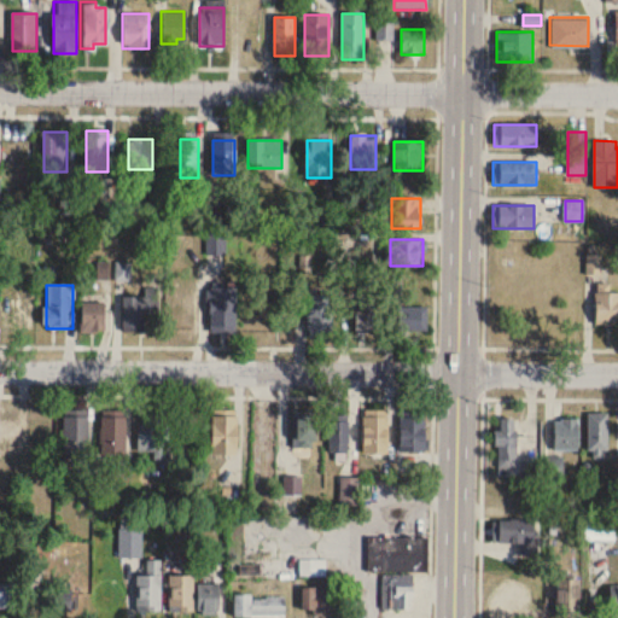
[(617,292),(610,293),(610,285),(595,285),(595,327),(617,326),(617,292)]
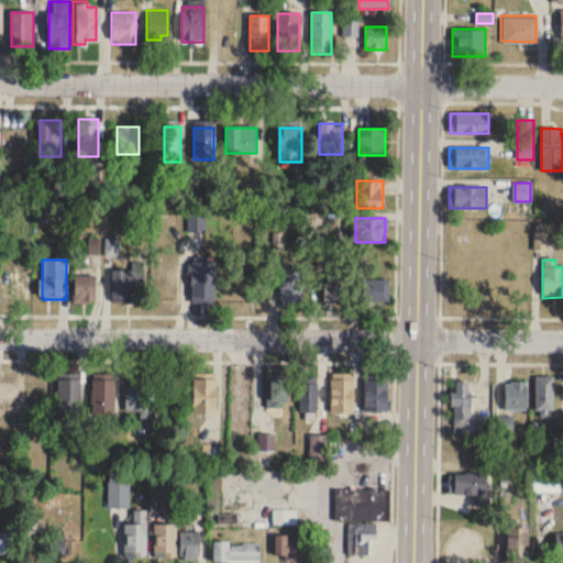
[(32,262),(11,262),(11,302),(32,302),(32,262)]
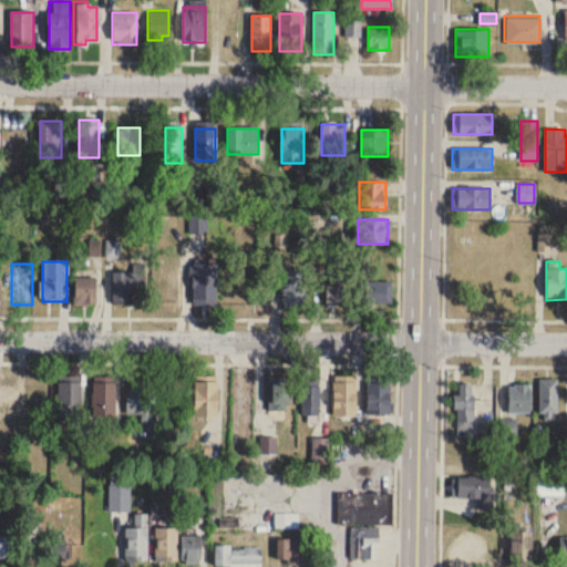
[(216,265),(193,265),(193,306),(216,306),(216,265)]
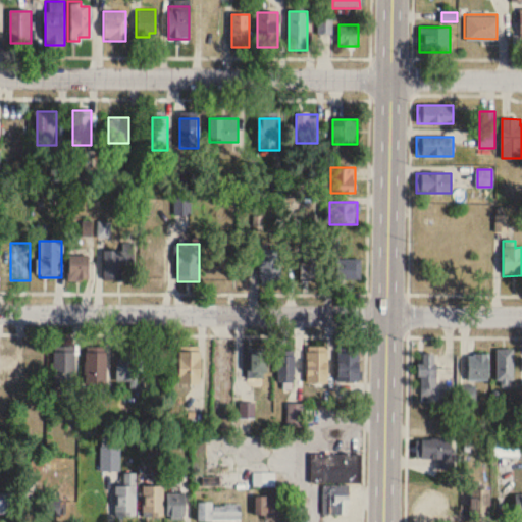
[(148,245),(148,281),(167,281),(167,245),(148,245)]
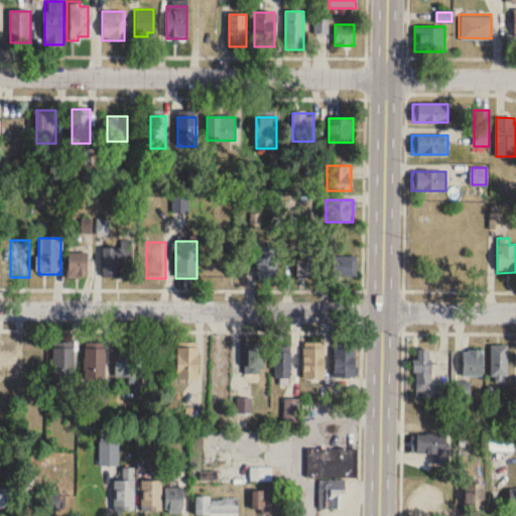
[(277,283),(277,246),(257,246),(257,283),(277,283)]
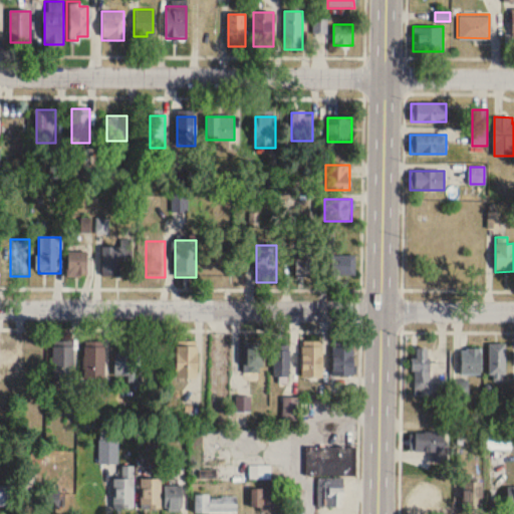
[(315,276),(315,245),(297,245),(297,276),(315,276)]
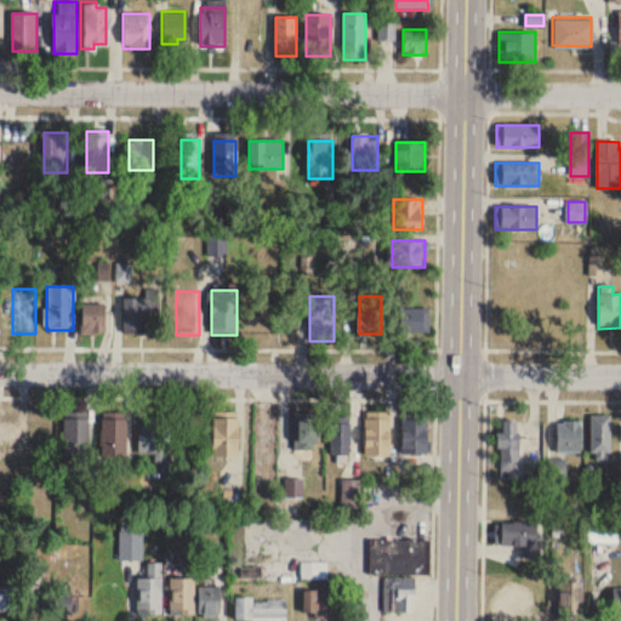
[(149,334),(149,300),(125,300),(125,334),(149,334)]
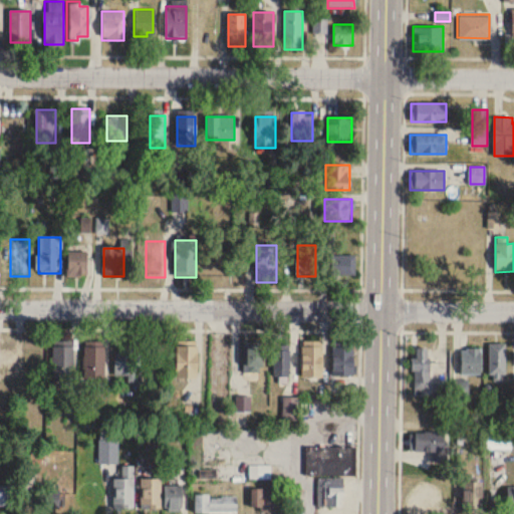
[(68,276),(87,276),(87,252),(68,252),(68,276)]
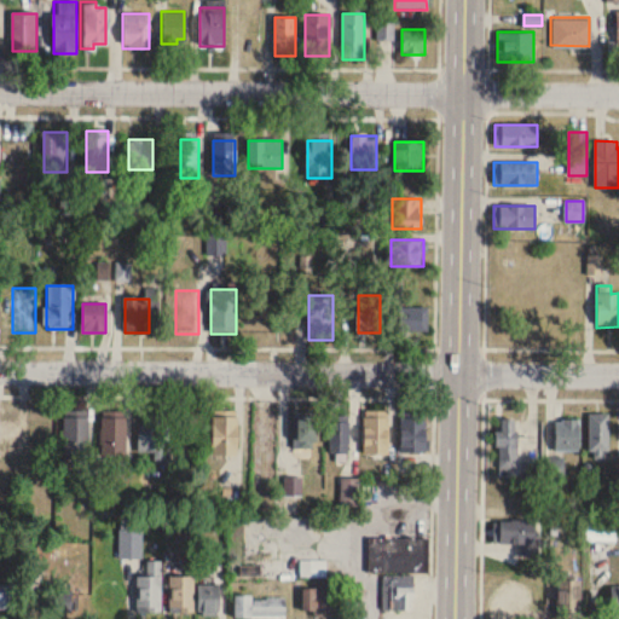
[(398,333),(427,333),(427,307),(398,307),(398,333)]
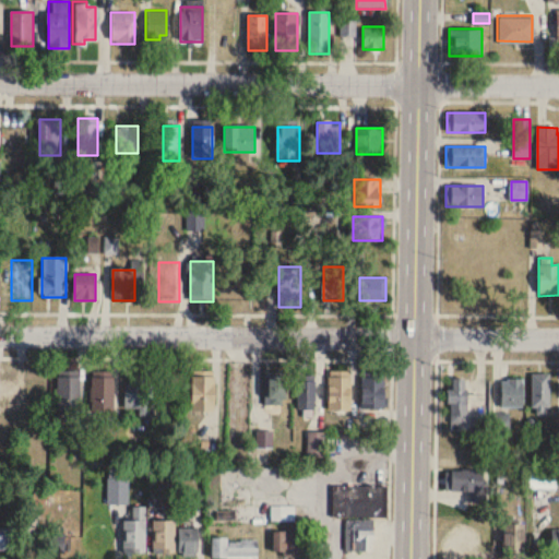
[(15,370),(0,370),(0,416),(15,416),(15,370)]
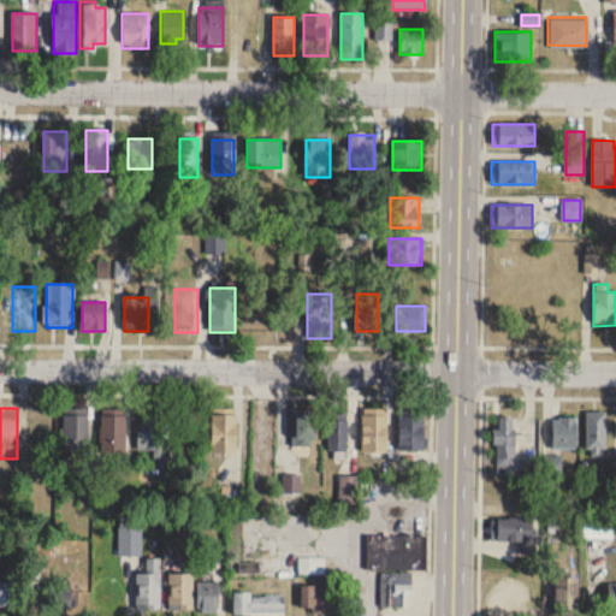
[(362,455),(386,455),(386,409),(362,409),(362,455)]
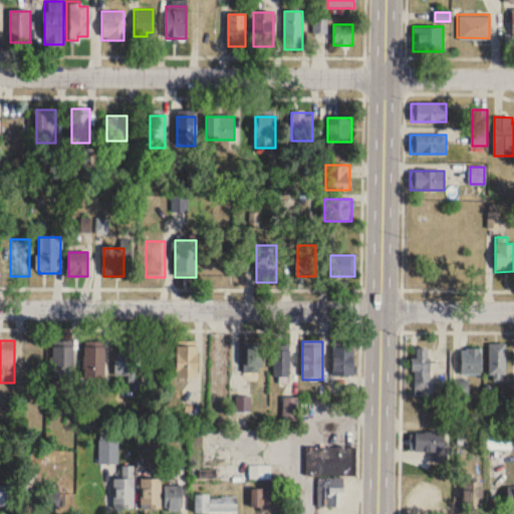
[(490,377),(506,377),(506,343),(490,343),(490,377)]
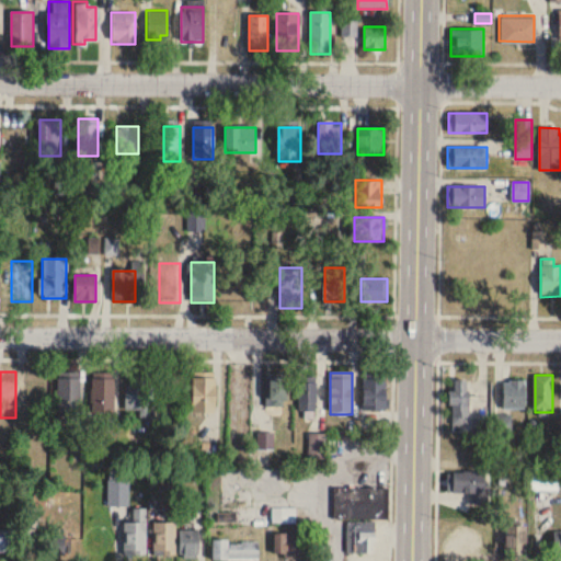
[(126,410),(151,410),(151,376),(126,376),(126,410)]
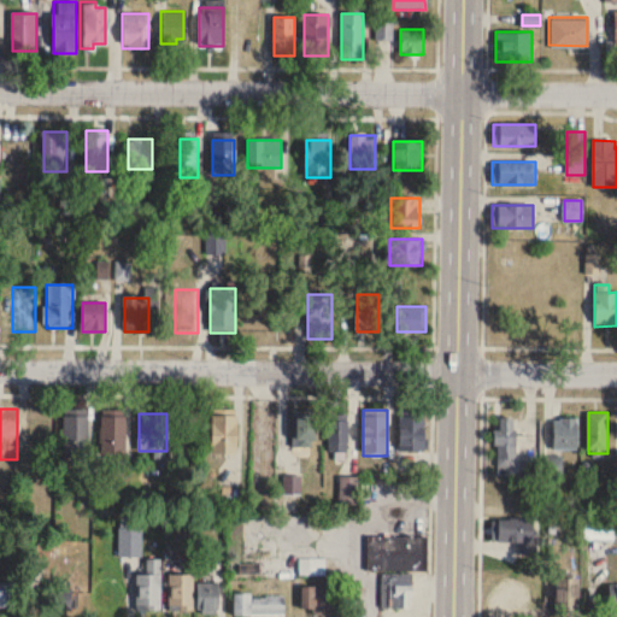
[(293,413),(293,447),(316,447),(316,413),(293,413)]
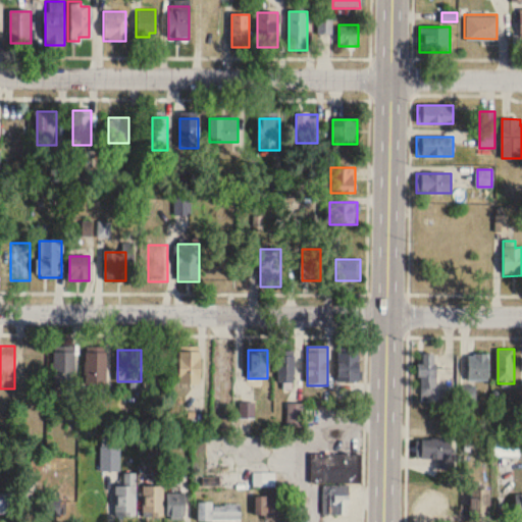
[(276,384),(295,384),(295,350),(276,350),(276,384)]
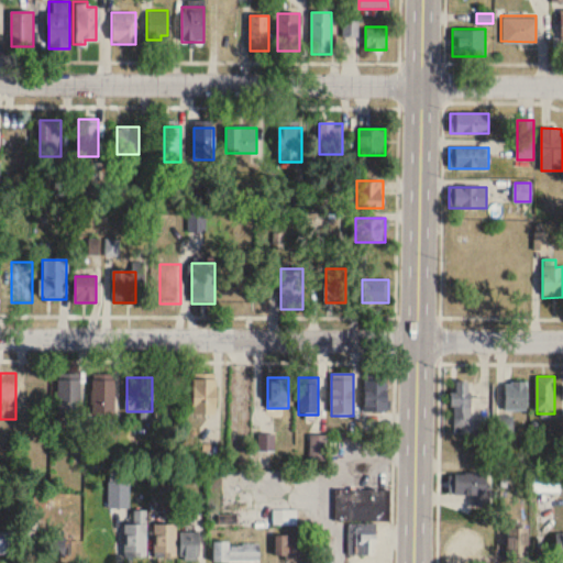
[(80,379),(57,379),(57,419),(80,419),(80,379)]
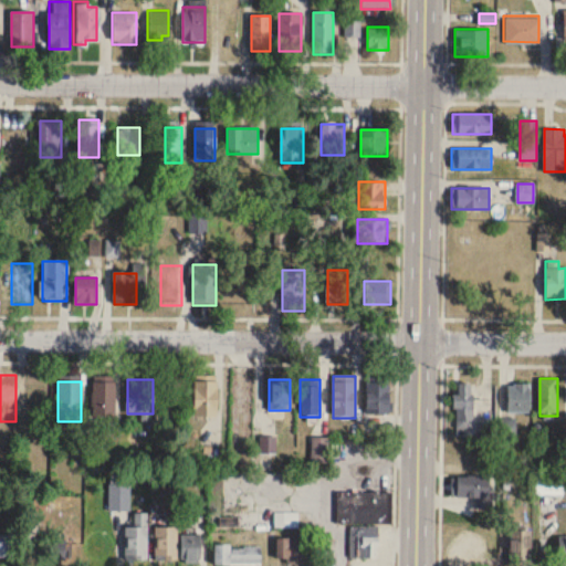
[(218,418),(218,381),(191,381),(191,418),(218,418)]
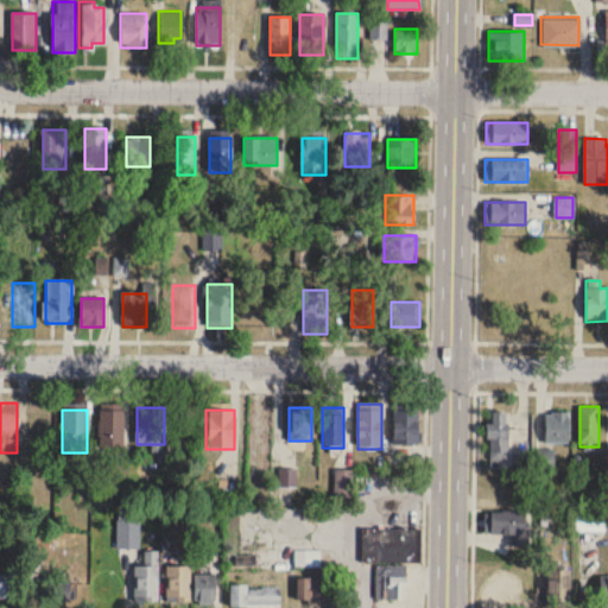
[(419,410),(393,410),(393,445),(419,445),(419,410)]
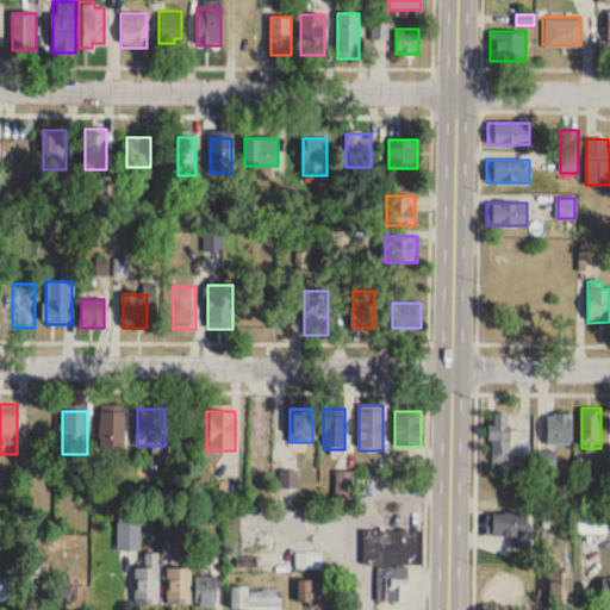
[(126,414),(100,414),(100,464),(126,464),(126,414)]
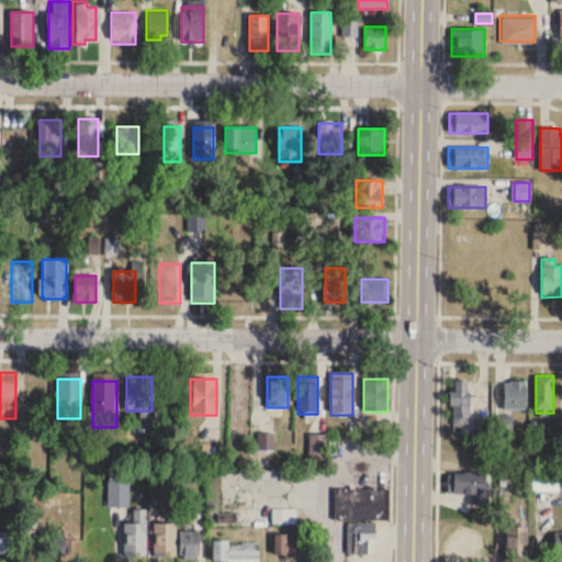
[(470,426),(470,381),(452,381),(452,426),(470,426)]
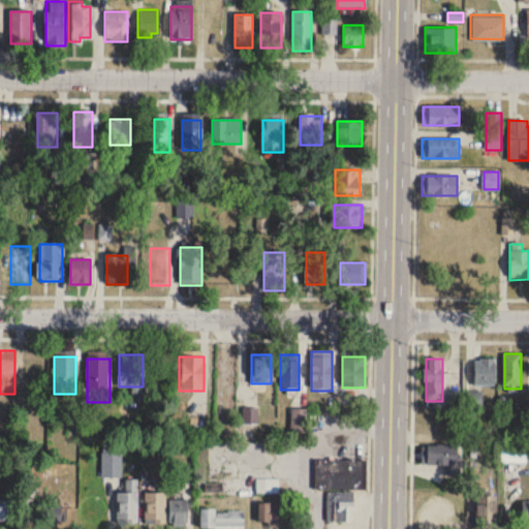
[(496,385),(496,360),(474,360),(474,385),(496,385)]
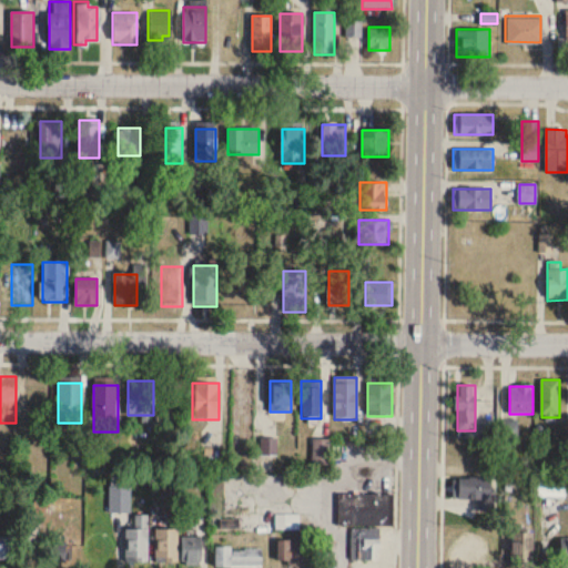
[(262,456),(277,456),(277,439),(262,439),(262,456)]
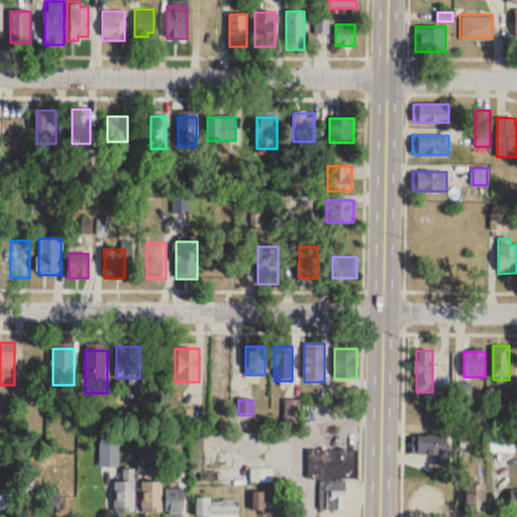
[(514,452),(514,433),(489,433),(489,452),(514,452)]
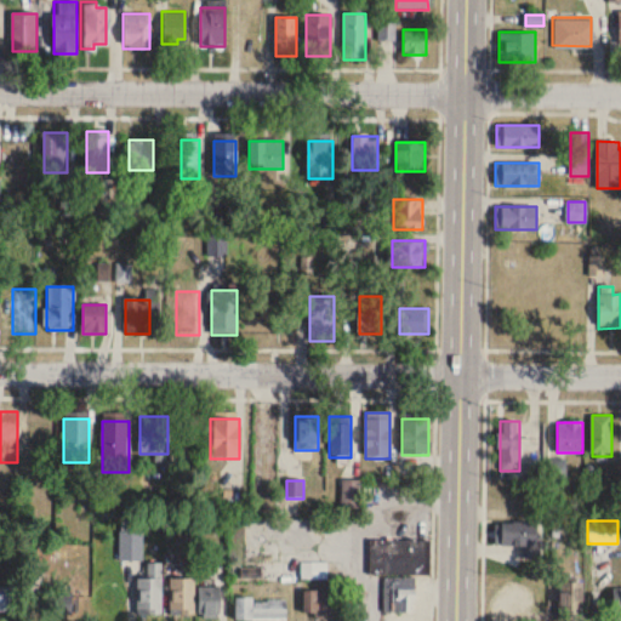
[(522,546),(522,558),(540,558),(541,524),(496,523),(495,546),(522,546)]
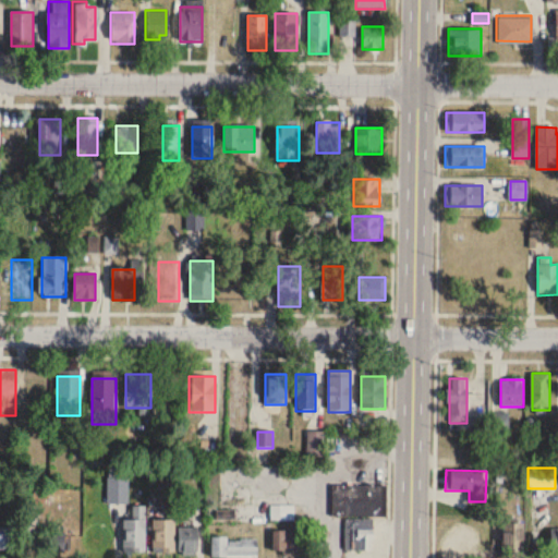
[(107,477),(107,502),(128,502),(128,477),(107,477)]
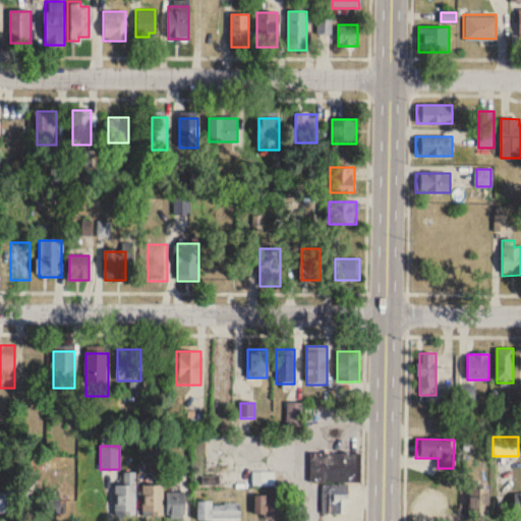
[(360,454),(321,454),(321,469),(323,469),(323,481),(360,481),(360,454)]
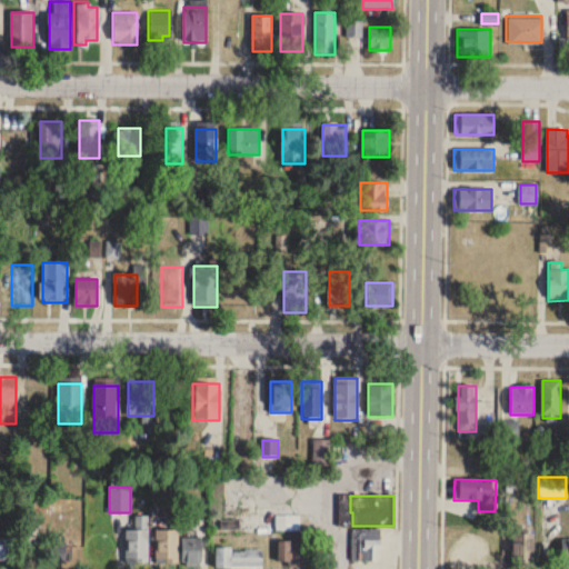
[(126,530),(126,562),(148,562),(148,517),(136,517),(136,530),(126,530)]
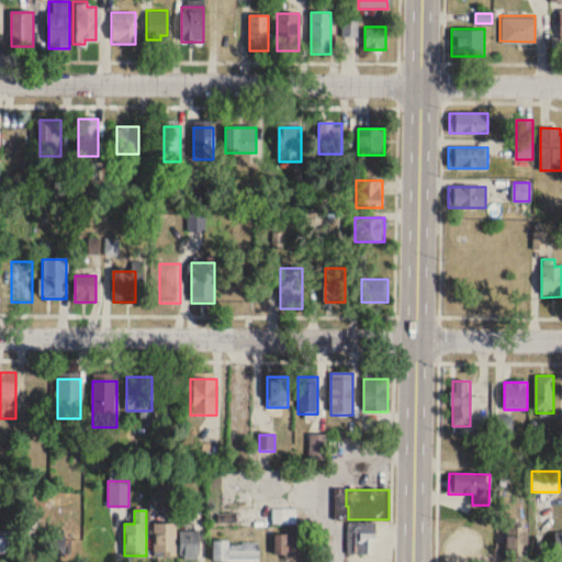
[(348,524),(348,555),(375,555),(375,524),(348,524)]
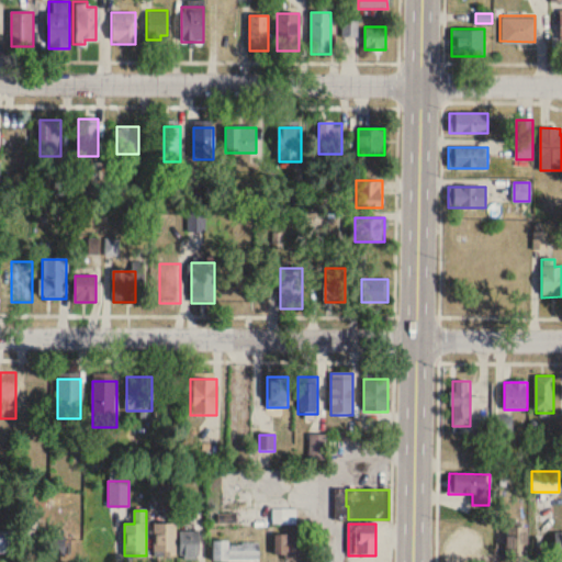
[(154,525),(154,557),(176,557),(176,525),(154,525)]
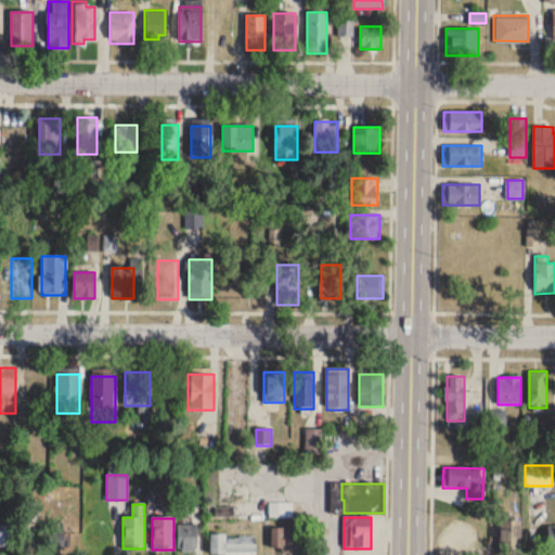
[(520,521),(500,521),(500,554),(521,554),(520,521)]
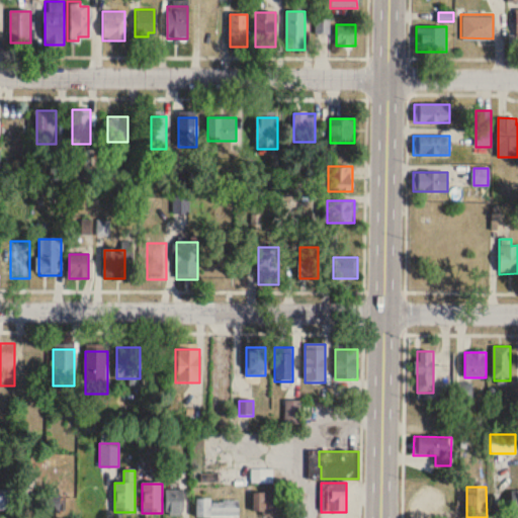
[(0,490),(0,511),(13,512),(13,491),(0,490)]
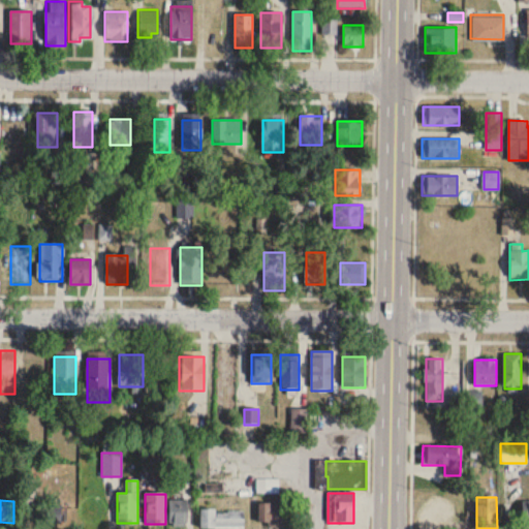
[(187,526),(187,500),(169,500),(169,526),(187,526)]
